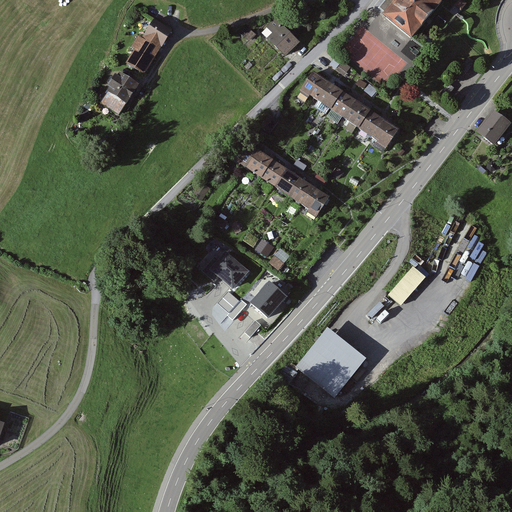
[(445,0),(397,0),(385,17),(414,40),(445,0)]
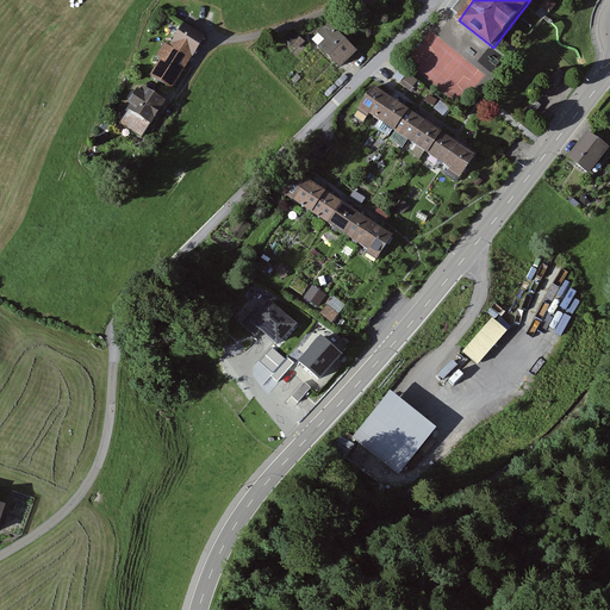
[(556,5),(549,0),(547,0),(542,7),(551,14),(556,5)]
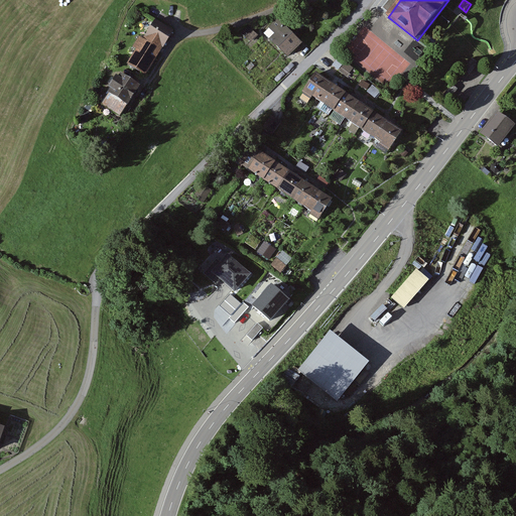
[(276,34),(270,40),(288,58),(302,44),(278,19),(269,27),(276,34)]
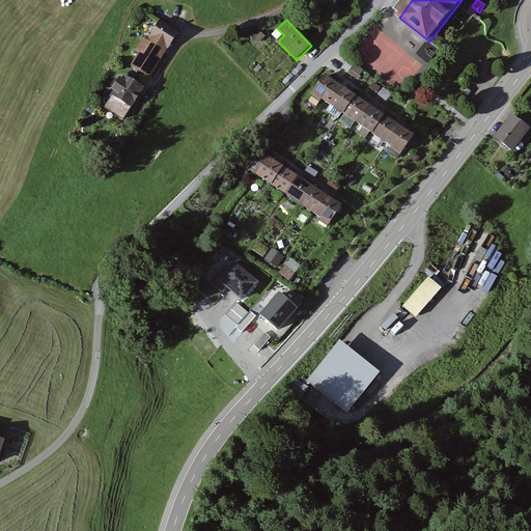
[(148,40),(144,38),(138,50),(141,53),(132,67),(150,79),(176,36),(158,25),(148,40)]
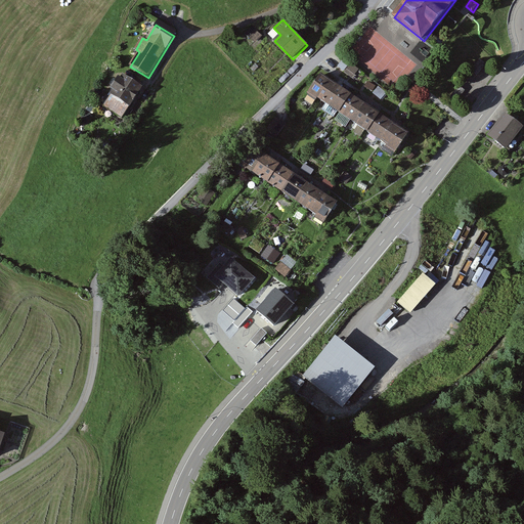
[(141,85),(124,75),(105,106),(123,117),(141,85)]
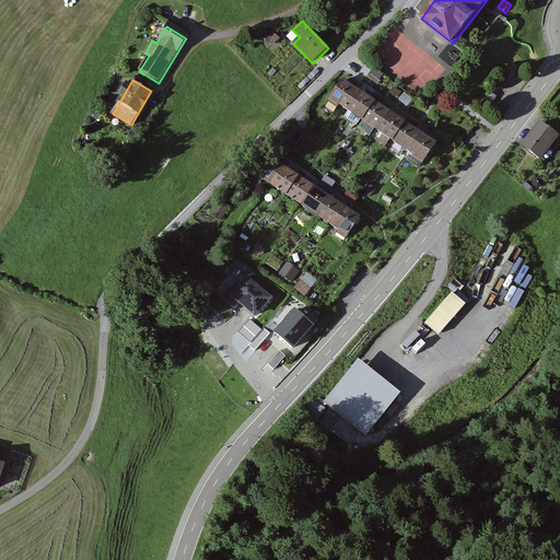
[(435,141),(343,80),(330,98),(422,161),(435,141)]
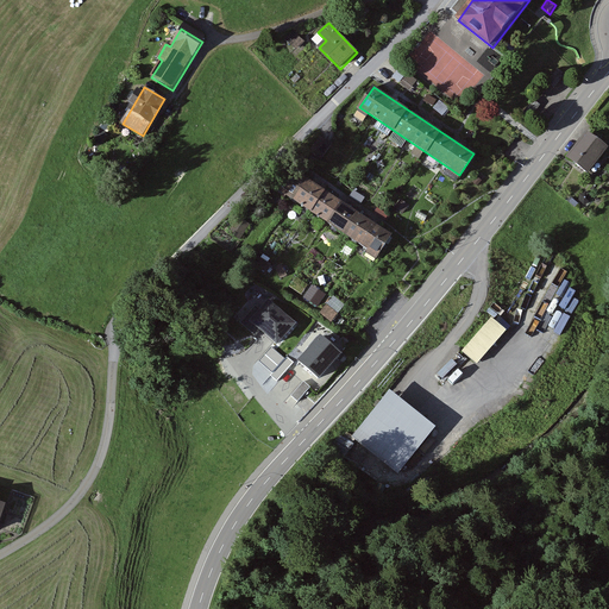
[(608,149),(608,148),(588,133),(570,158),(591,174),(608,149)]
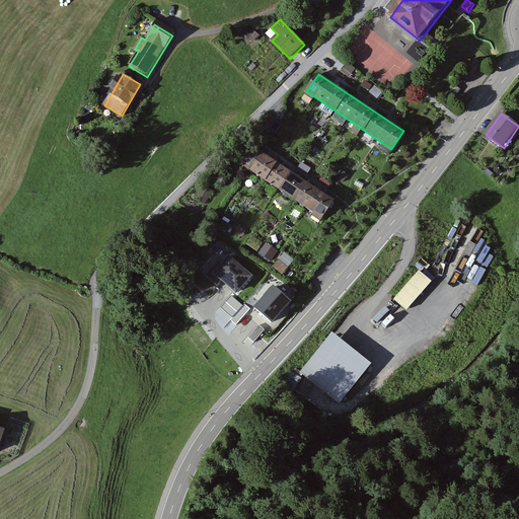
[(283,122),(272,115),(265,127),(275,133),(283,122)]
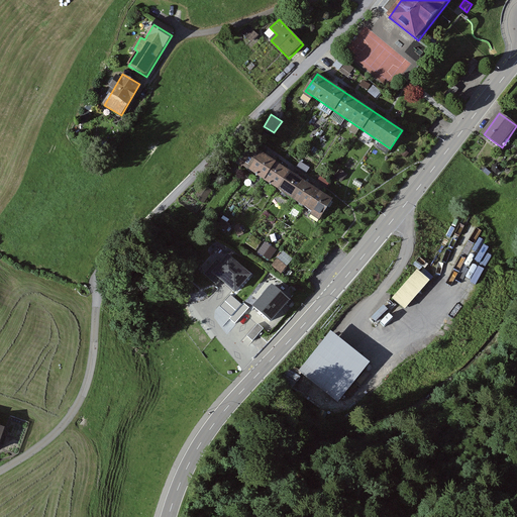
[(320,221),(333,201),(248,143),(233,165),(242,171),(244,167),(312,213),(311,215),(320,221)]
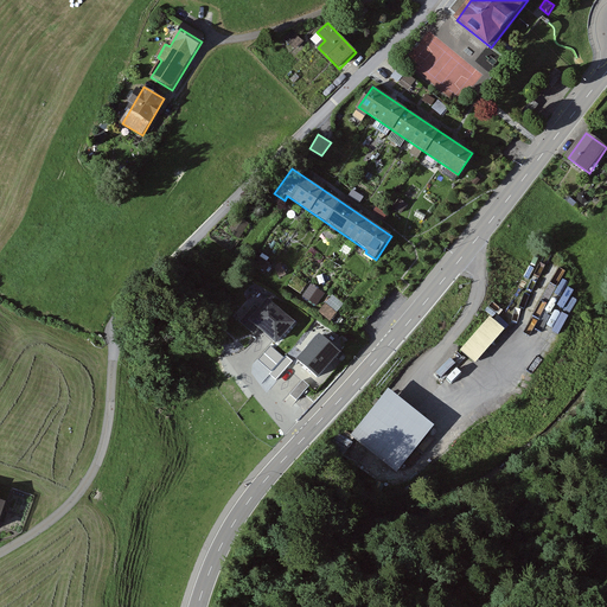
[(250,224),(238,218),(229,234),(241,241),(250,224)]
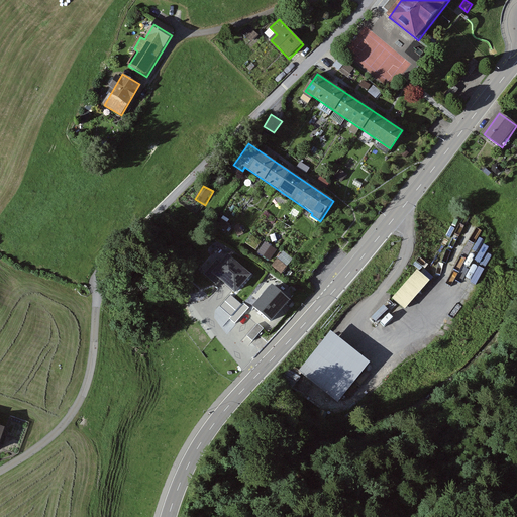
[(274,256),(283,265),(294,250),(285,243),(274,256)]
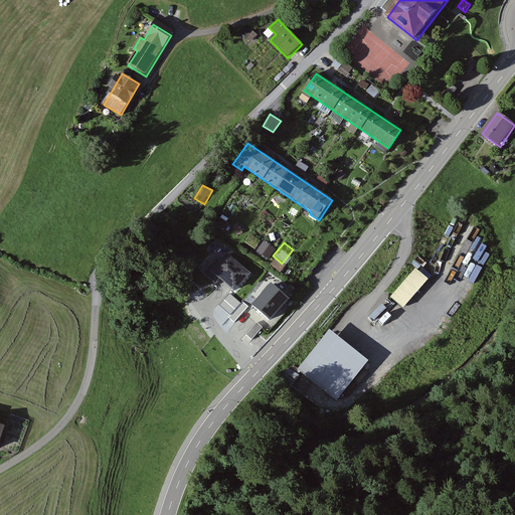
[(245,275),(227,256),(212,273),(230,291),(245,275)]
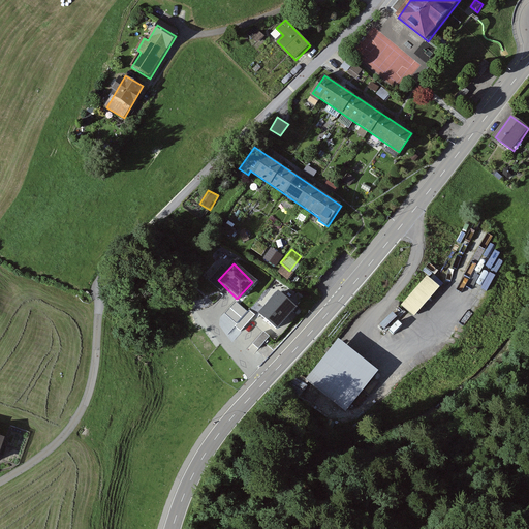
[(403,296),(416,307),(442,277),(430,266),(403,296)]
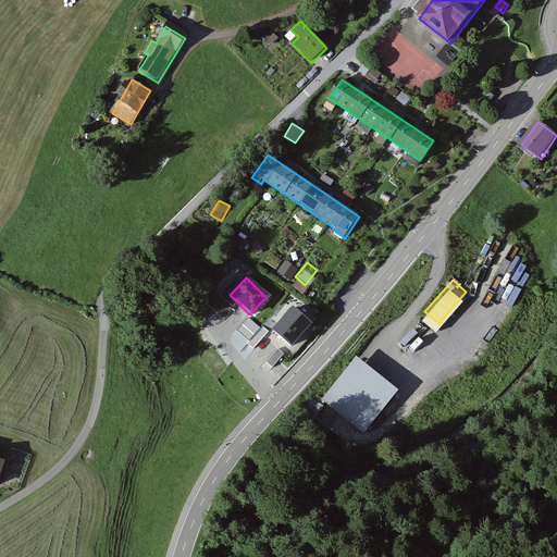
[(286,346),(306,324),(288,309),(269,331),(286,346)]
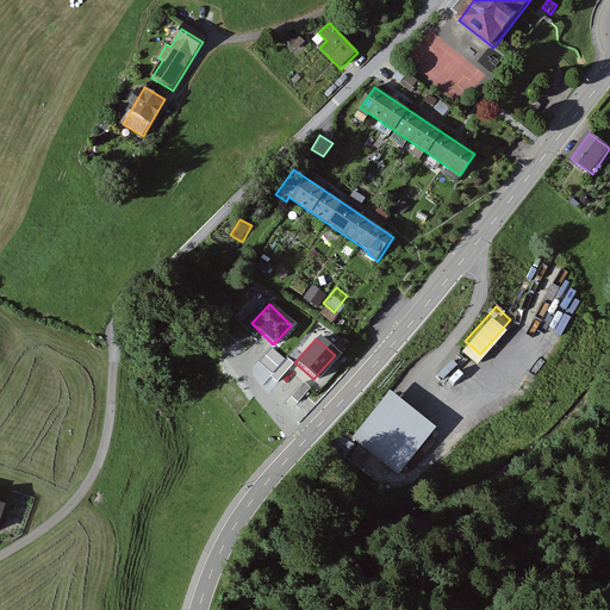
[(435,428),(391,392),(353,439),(397,474),(435,428)]
